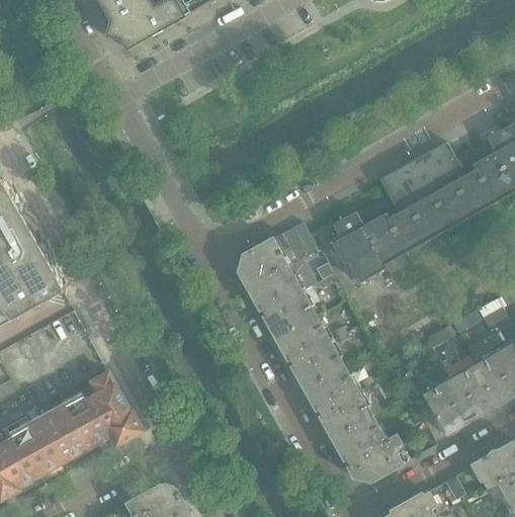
[(123,50),(169,24),(170,24),(181,18),(176,9),(171,0),(167,0),(152,9),(147,0),(96,0),(110,25),(106,27),(107,28),(105,30),(105,33),(106,35),(109,36),(111,36),(112,38),(116,35),(123,50)]
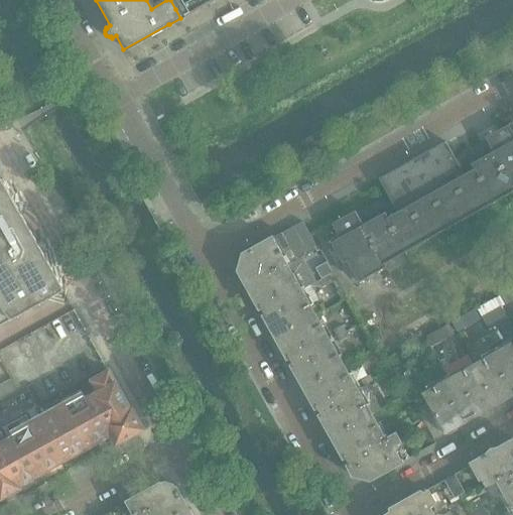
[(201,7),(197,0),(190,0),(185,3),(190,12),(201,7)]
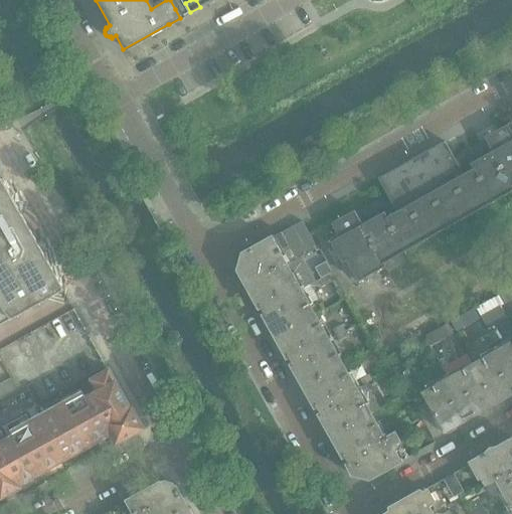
[(190,12),(185,3),(175,9),(180,18),(190,12)]
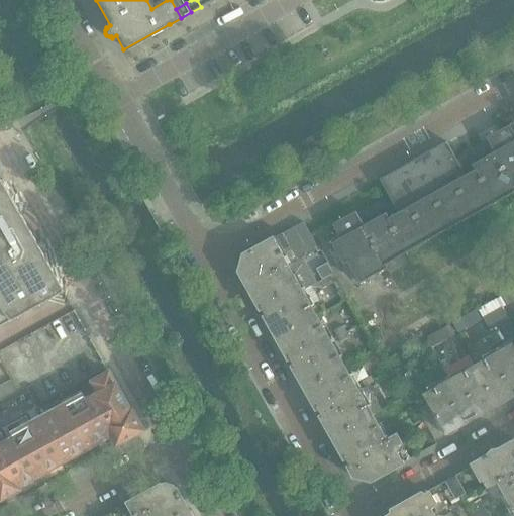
[(381,263),(512,190),(513,192),(513,191),(513,137),(506,125),(483,138),(484,140),(452,159),(443,141),(376,179),(386,196),(353,214),(352,211),(342,216),(328,223),(337,238),(328,243),(339,264),(344,263),(354,281),(383,265),(381,263)]
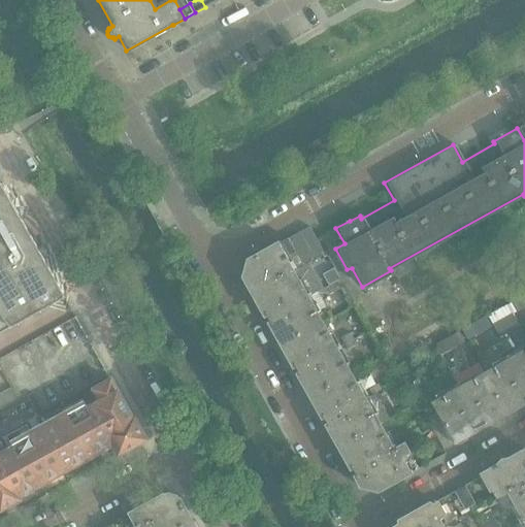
[(0,332),(63,298),(0,186),(0,332)]
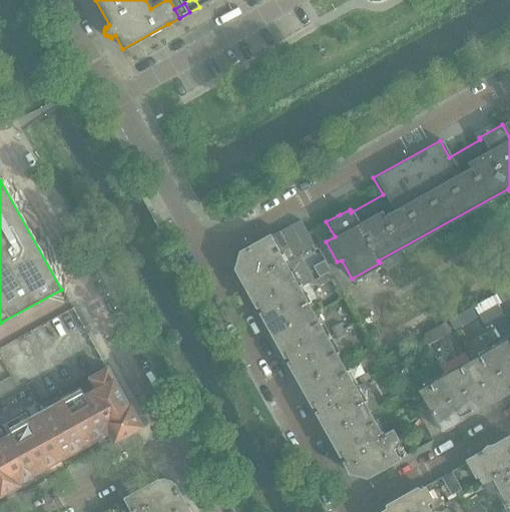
[(285,264),(312,248),(297,220),(266,237),(238,253),(233,270),(242,286),(284,263),(285,264)]
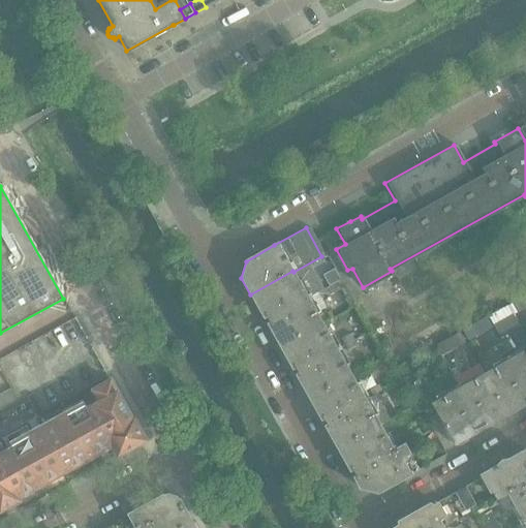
[(316,312),(322,308),(318,300),(341,286),(337,279),(321,287),(319,282),(304,291),(294,272),(292,271),(250,294),(279,346),(321,322),(316,312)]
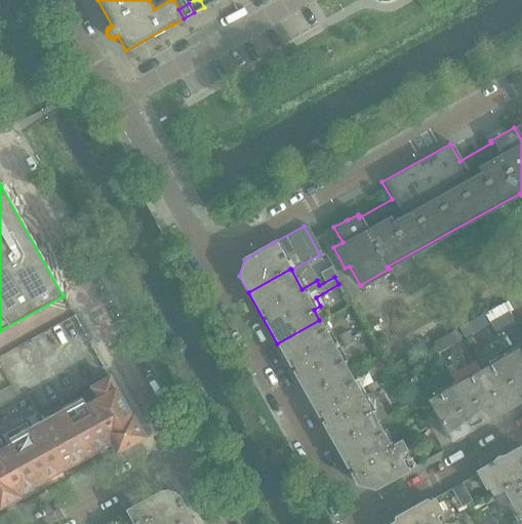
[(348,370),(333,345),(319,320),(277,344),(306,394),(348,370)]
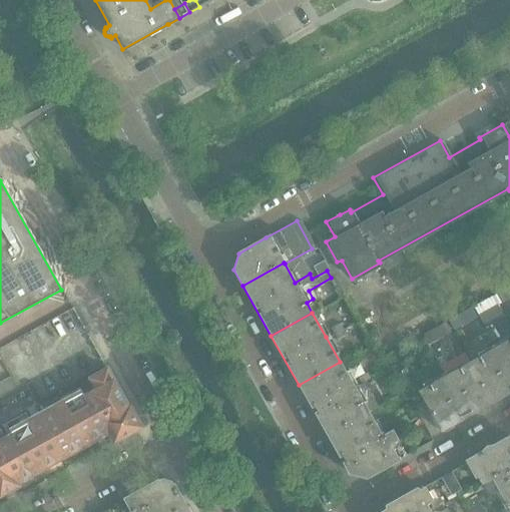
[(340,330),(348,325),(345,320),(328,329),(330,334),(340,330)]
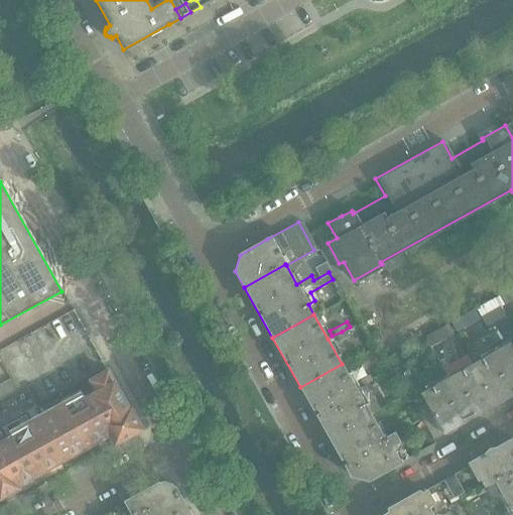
[(427,347),(451,334),(444,324),(422,337),(427,347)]
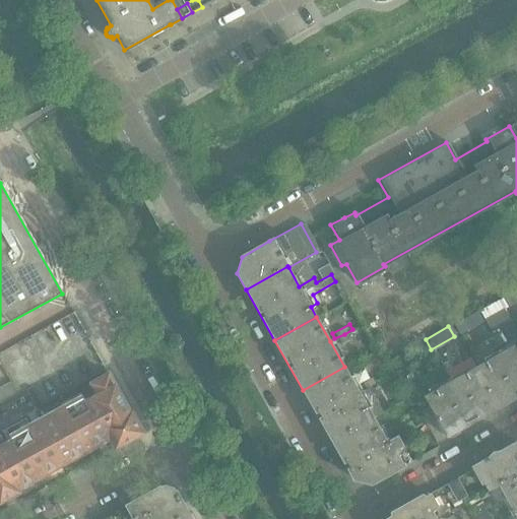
[(348,340),(344,334),(334,338),(338,345),(348,340)]
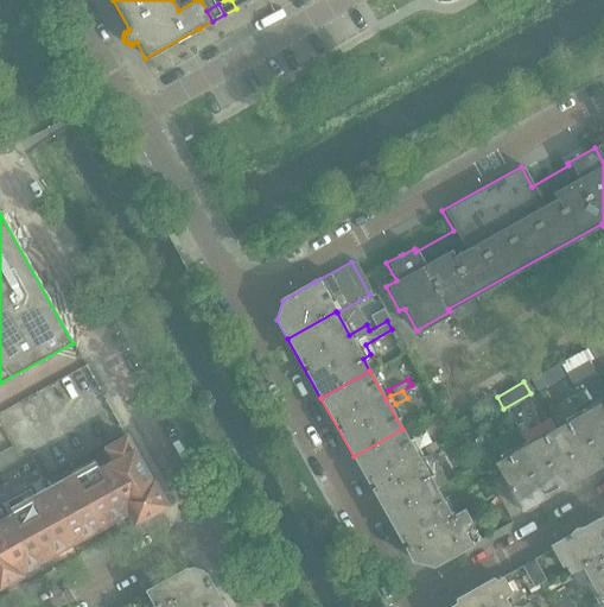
[(585,402),(579,391),(572,394),(578,406),(585,402)]
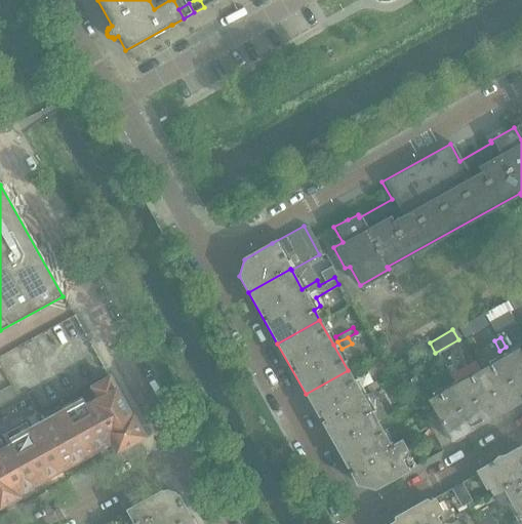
[(499,351),(494,340),(488,345),(493,355),(499,351)]
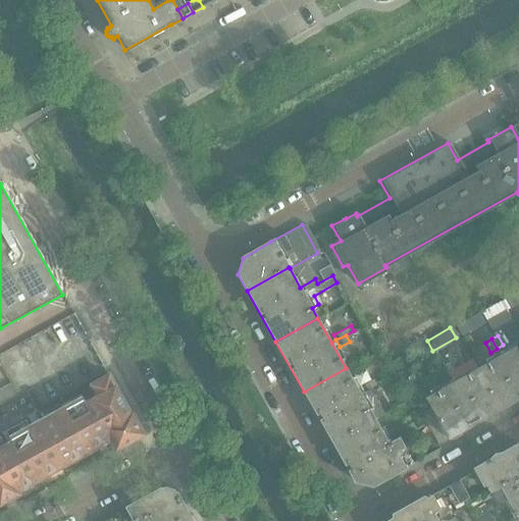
[(518,397),(518,344),(475,369),(498,409),(518,397)]
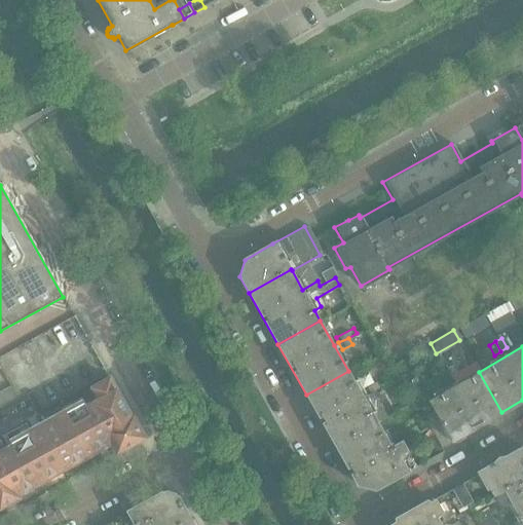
[(457,376),(451,366),(445,370),(451,380),(457,376)]
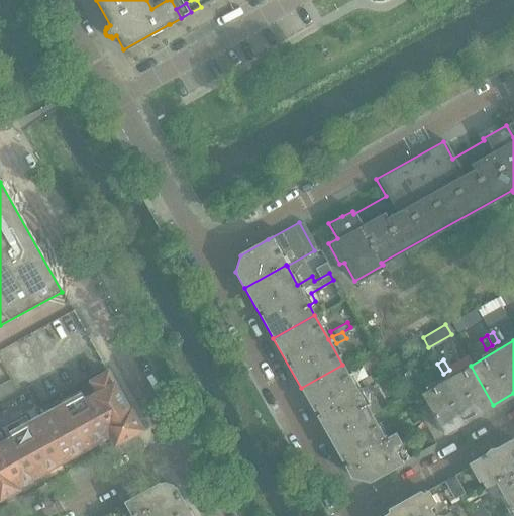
[(443,374),(437,364),(431,368),(437,378),(443,374)]
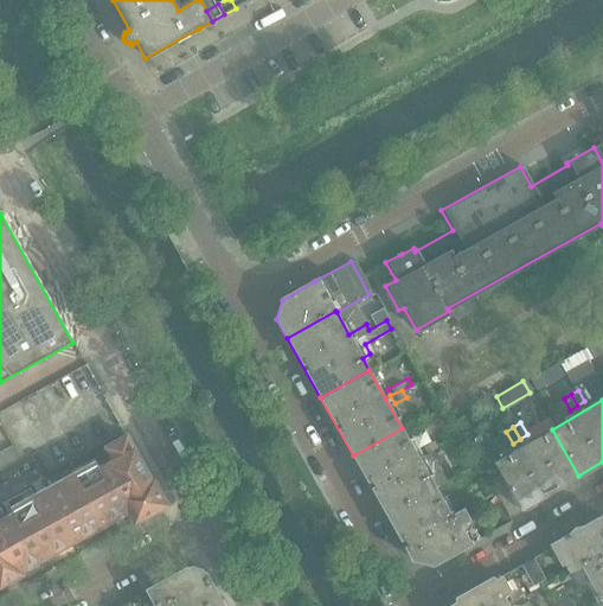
[(435,488),(417,455),(402,428),(353,455),(386,514),(435,488)]
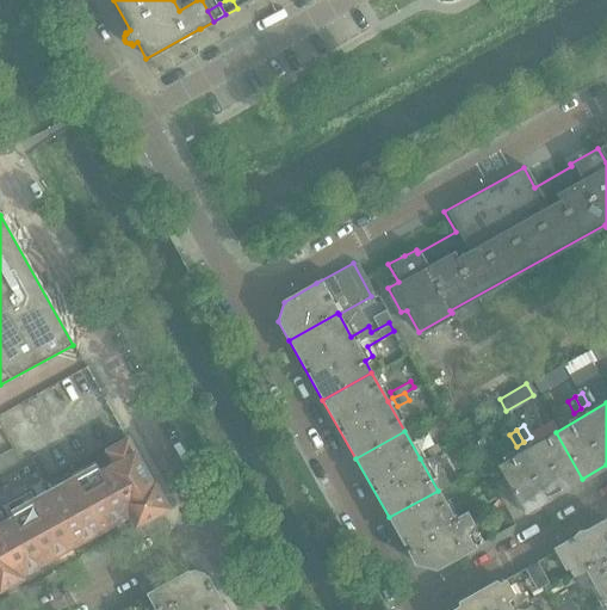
[(538,504),(582,479),(556,432),(496,466),(509,488),(522,512),(524,516),(526,515),(536,510),(538,504)]
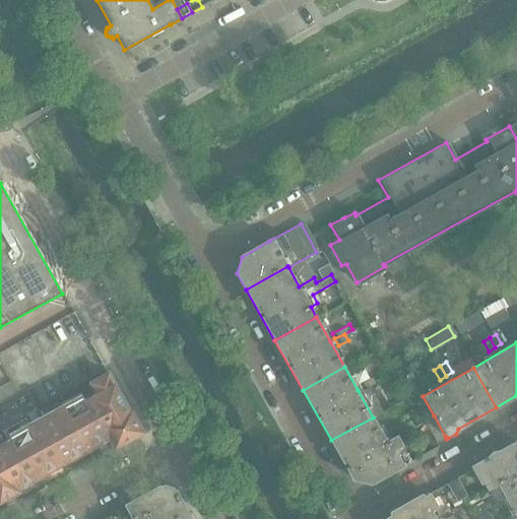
[(374,384),(388,377),(384,370),(360,383),(364,390),(374,384)]
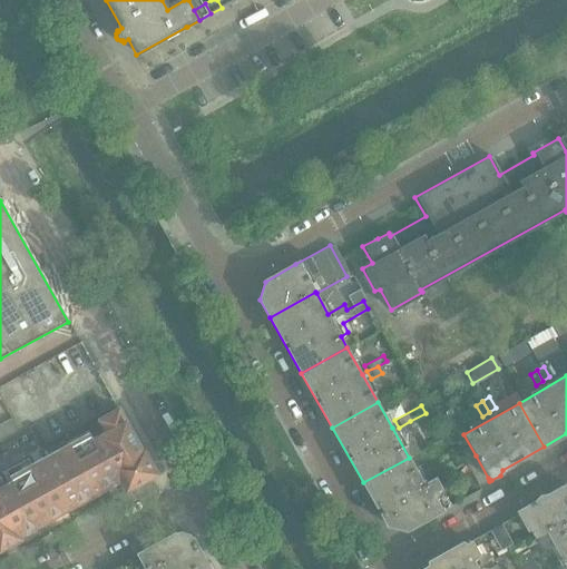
[(154,474),(117,410),(97,421),(104,432),(65,453),(62,450),(40,461),(35,453),(0,472),(0,476),(5,482),(0,484),(0,507),(16,536),(118,479),(125,490),(154,474)]
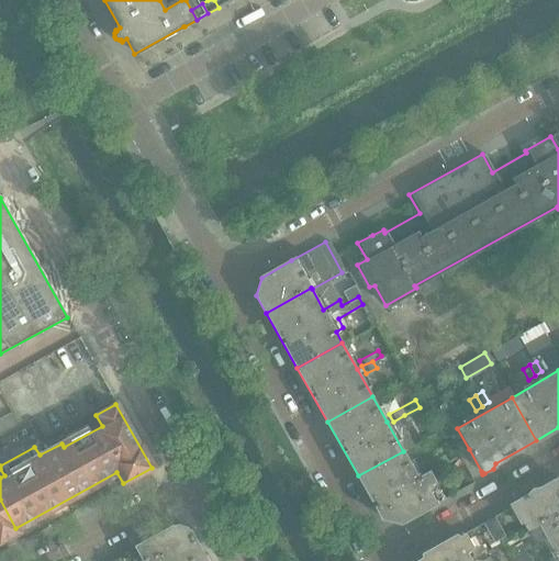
[(407,422),(404,415),(393,422),(398,428),(407,422)]
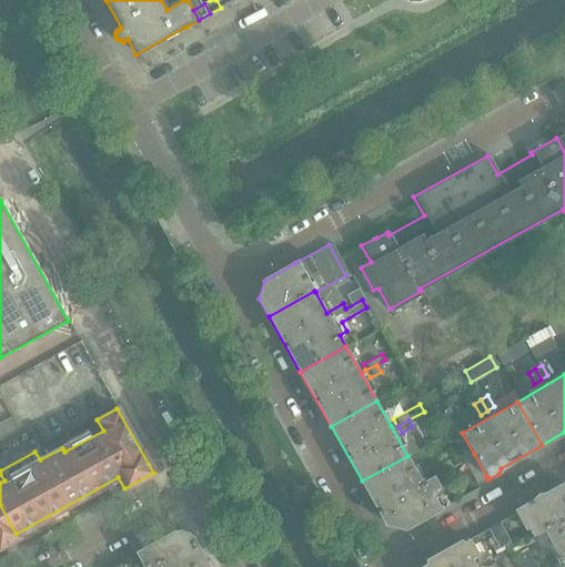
[(486,476),(474,454),(451,467),(465,494),(476,487),(474,484),(486,476)]
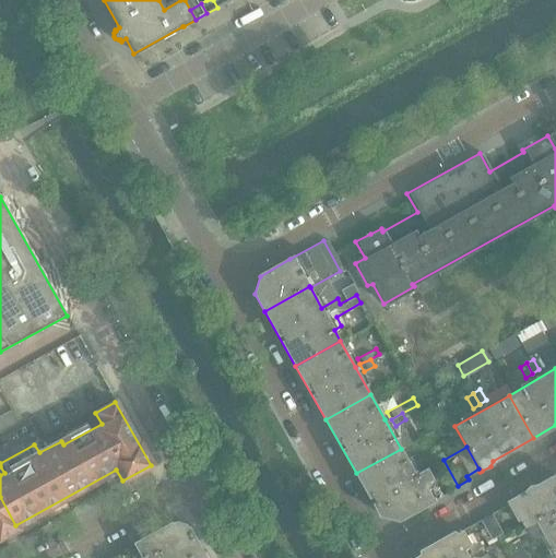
[(415,475),(401,449),(356,473),(379,515),(398,520),(440,496),(425,470),(415,475)]
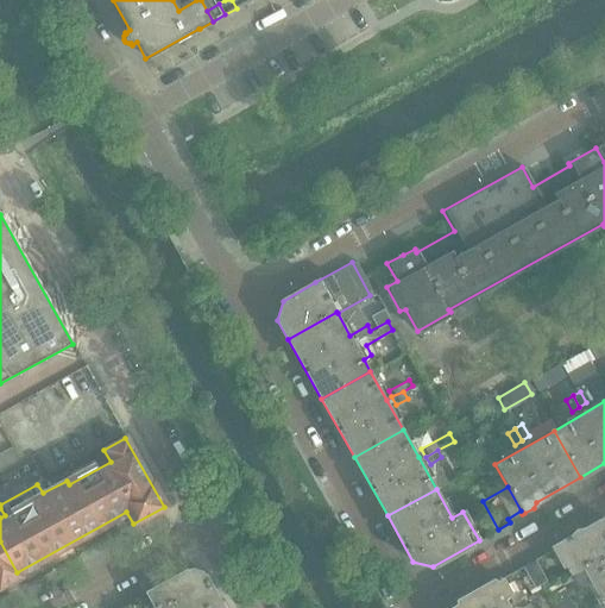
[(479,502),(477,496),(467,502),(470,507),(479,502)]
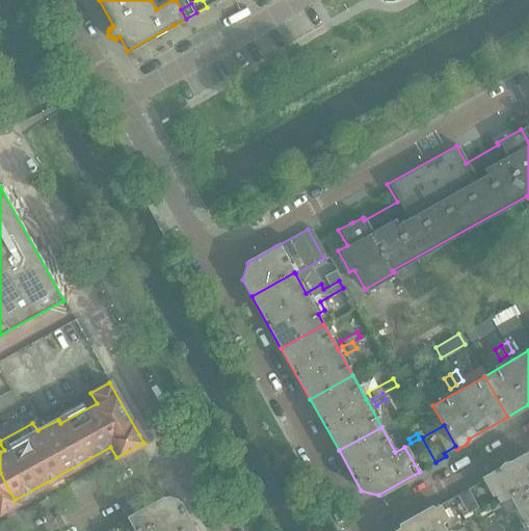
[(422,444),(420,440),(419,439),(411,443),(414,448),(422,444)]
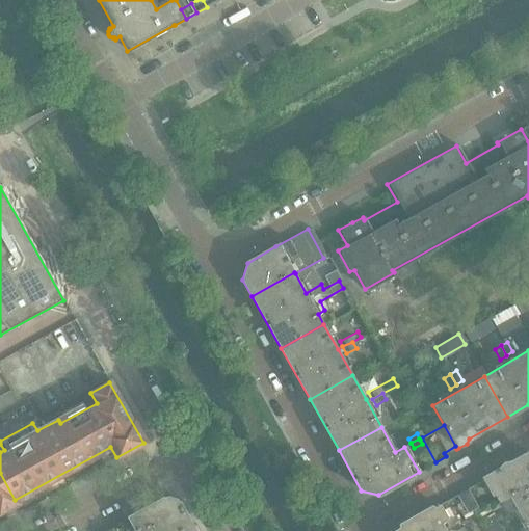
[(528,522),(528,457),(523,456),(483,478),(493,495),(497,492),(502,501),(507,497),(523,525),(528,522)]
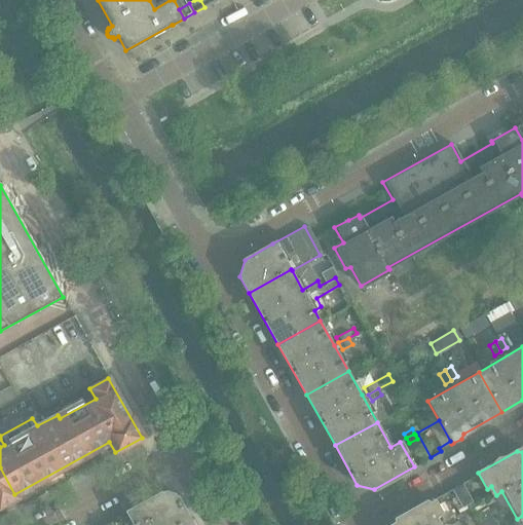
[(0,507),(16,498),(14,494),(0,467),(0,507)]
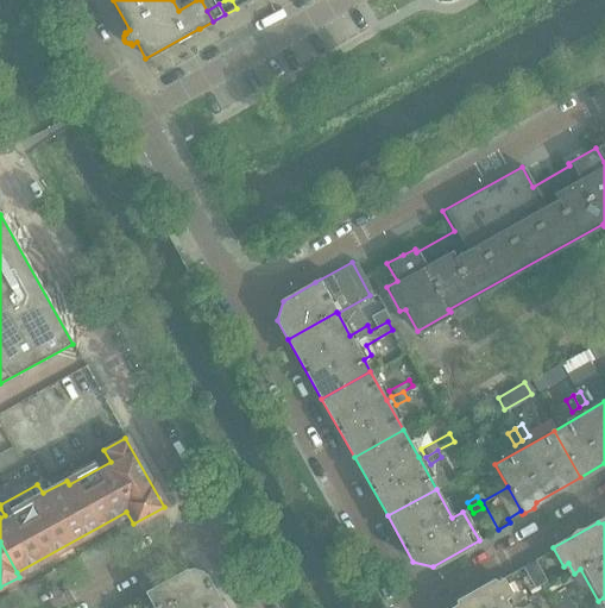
[(552,563),(546,551),(534,558),(540,571),(552,563)]
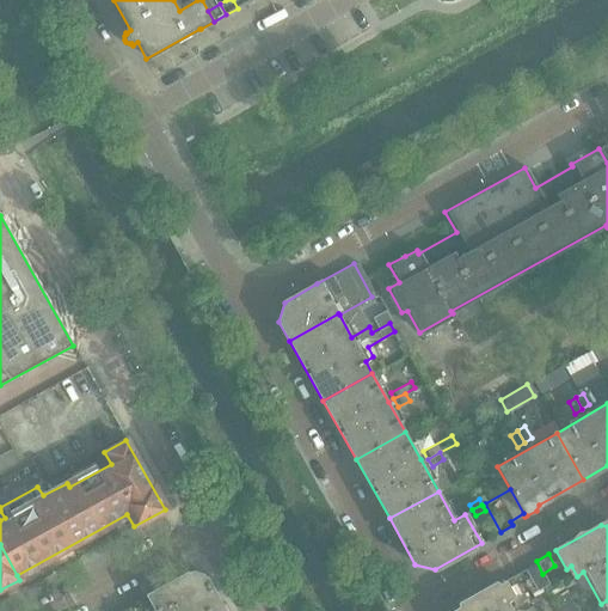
[(576,610),(562,585),(550,592),(533,563),(522,569),(538,596),(542,592),(544,594),(545,593),(554,610),(576,610)]
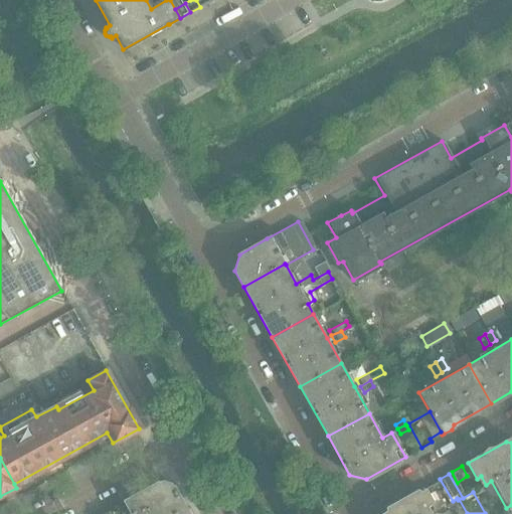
[(171,513),(183,508),(172,488),(156,484),(124,501),(132,513),(171,513)]
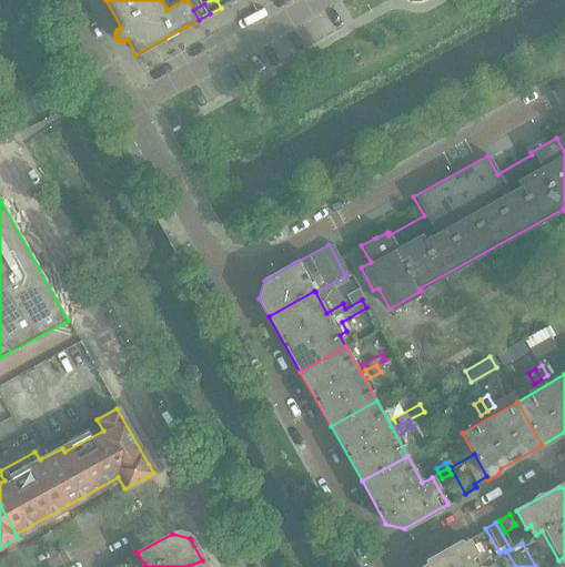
[(473,566),(474,566),(488,558),(484,550),(474,556),(465,539),(426,560),(427,565),(423,566),(473,566)]
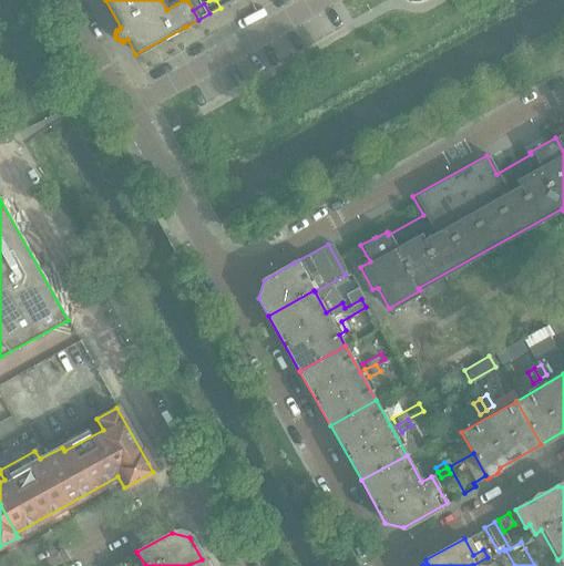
[(563,565),(563,556),(557,559),(546,565),(563,565)]
